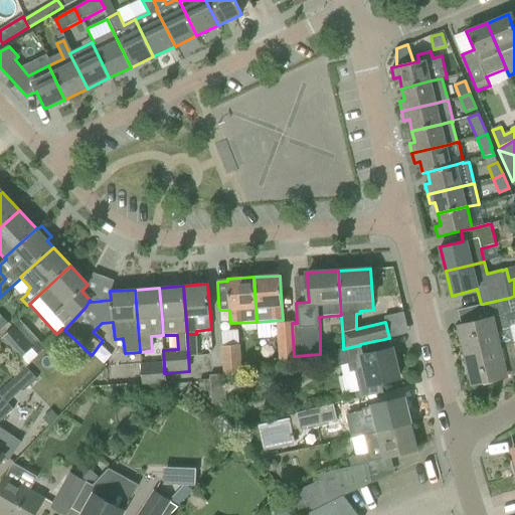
[(514,296),(509,298),(483,304),(487,319),(459,326),(466,355),(499,347),(499,346),(514,343),(510,326),(514,324),(514,296)]
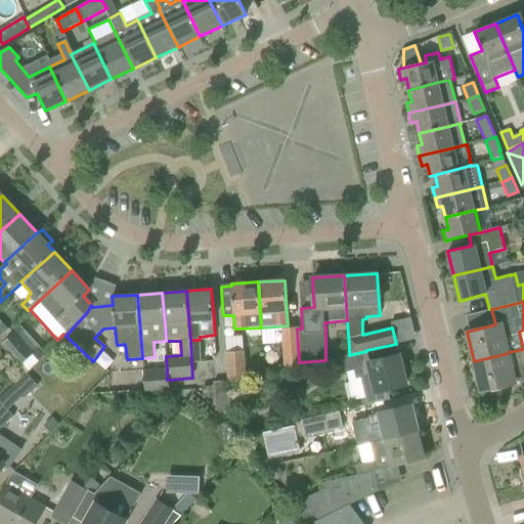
[(285,367),(300,367),(299,362),(297,329),(281,331),(285,367)]
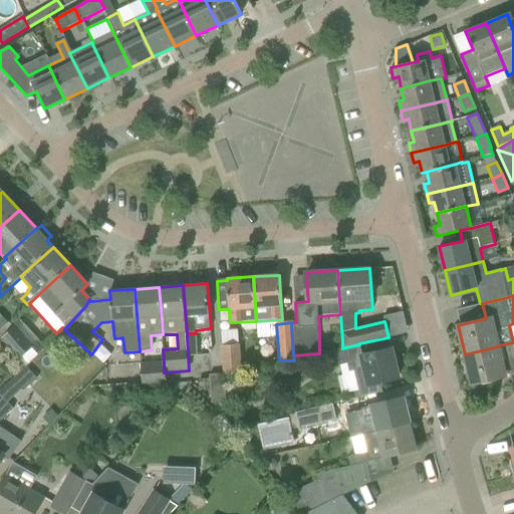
[(0,329),(0,347),(8,355),(11,352),(18,359),(32,346),(31,345),(16,329),(15,327),(13,328),(12,329),(6,324),(0,329)]
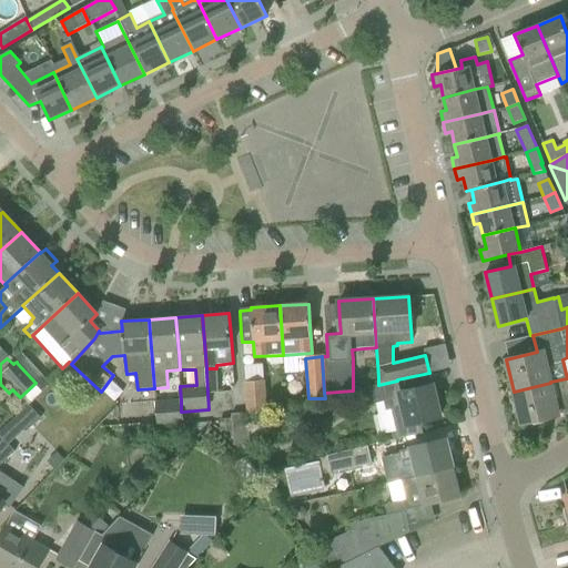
[(550,383),(514,392),(521,424),(567,412),(567,378),(567,379),(567,378),(550,382),(550,383)]
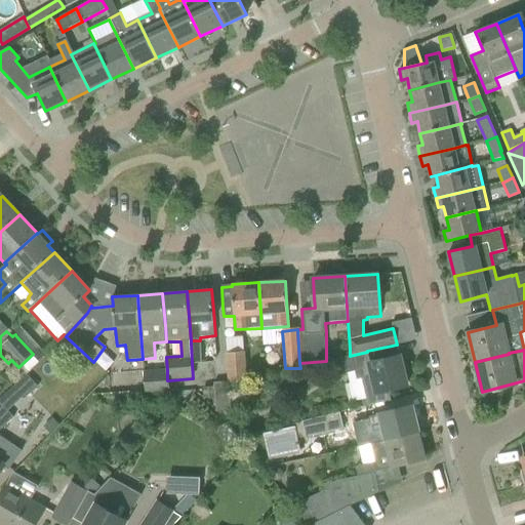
[(228,353),(230,382),(247,381),(245,352),(228,353)]
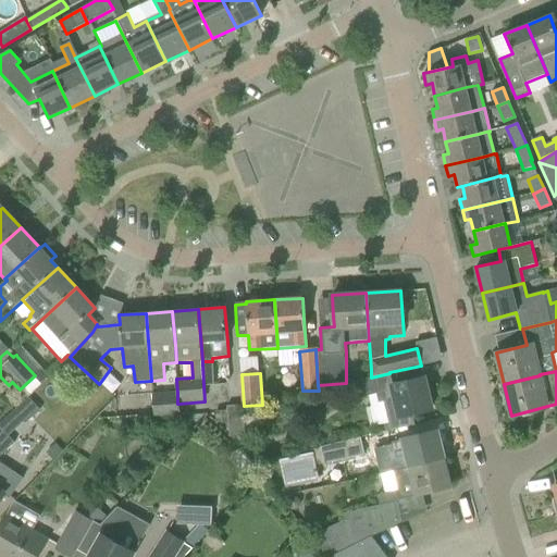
[(390,373),(371,378),(356,381),(359,398),(376,395),(379,403),(384,401),(392,430),(415,424),(412,413),(431,409),(423,378),(403,382),(393,385),(390,373)]
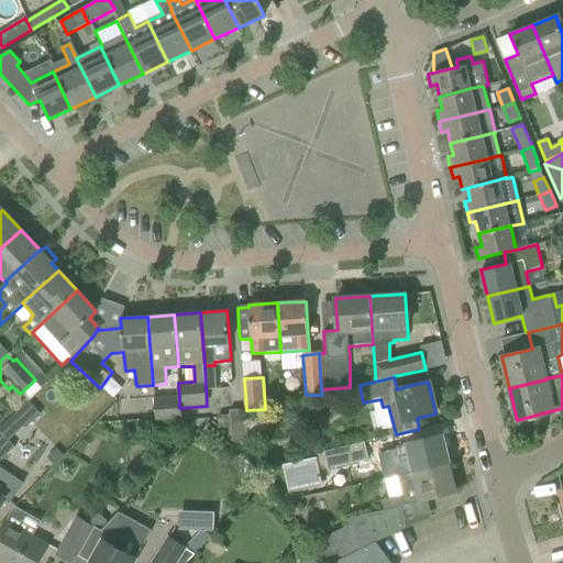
[(181,420),(180,408),(179,408),(179,397),(155,398),(156,422),(181,420)]
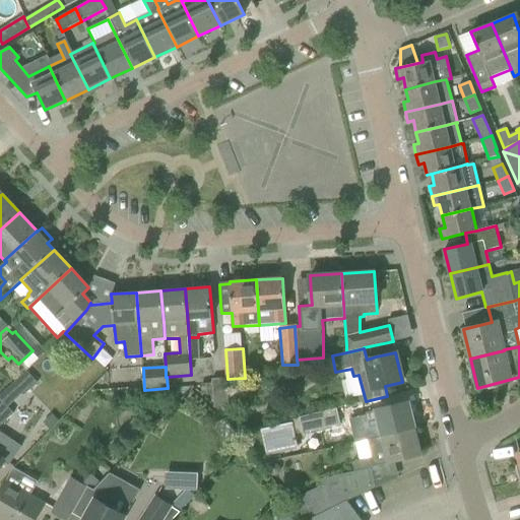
[(25,371),(12,383),(22,393),(24,395),(37,383),(25,371)]
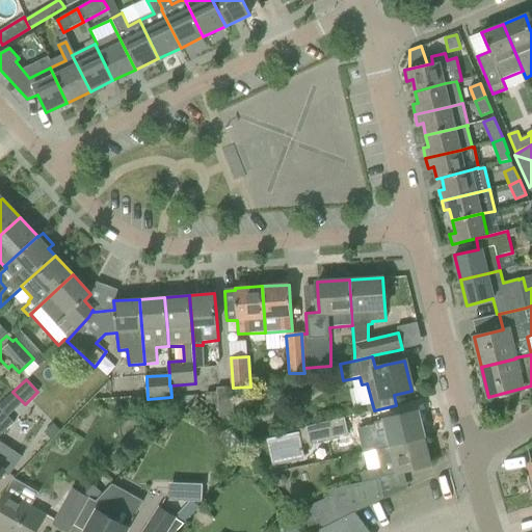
[(235,424),(232,388),(216,389),(217,392),(218,402),(219,416),(228,425),(235,424)]
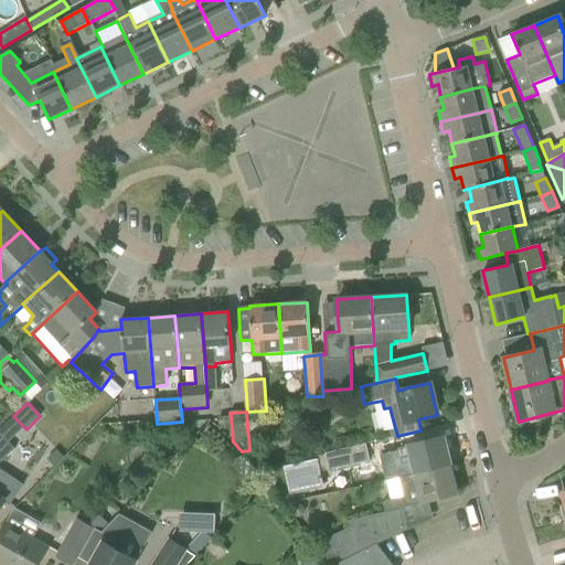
[(220,429),(230,428),(228,416),(219,417),(220,429)]
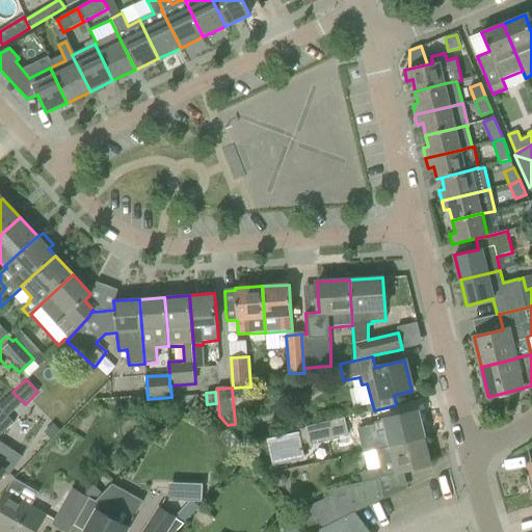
[(0,477),(2,474),(7,477),(20,457),(0,443),(0,435),(12,423),(0,409),(0,477)]
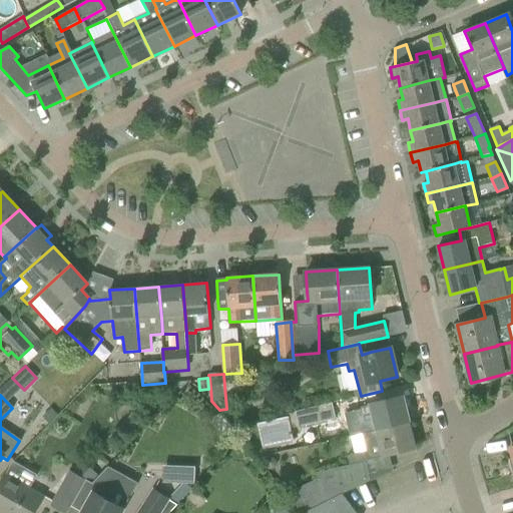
[(372,406),(345,413),(350,436),(362,433),(378,429),(408,423),(402,397),(383,401),(372,404),(372,406)]
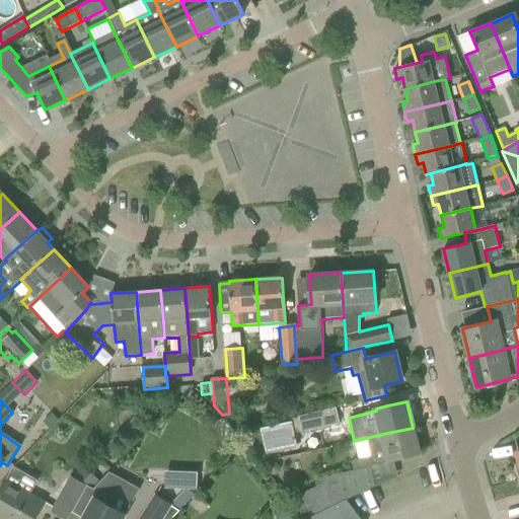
[(336,409),(299,417),(303,433),(340,424),(336,409)]
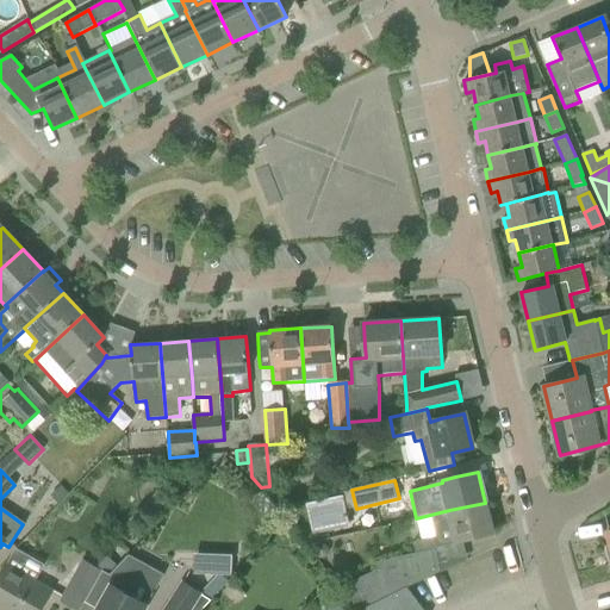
[(168,498),(157,491),(149,506),(160,512),(168,498)]
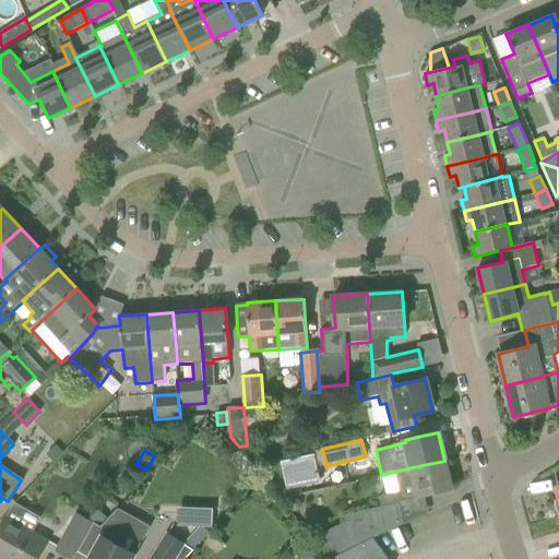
[(412,467),(394,472),(400,492),(402,500),(452,488),(444,461),(412,467)]
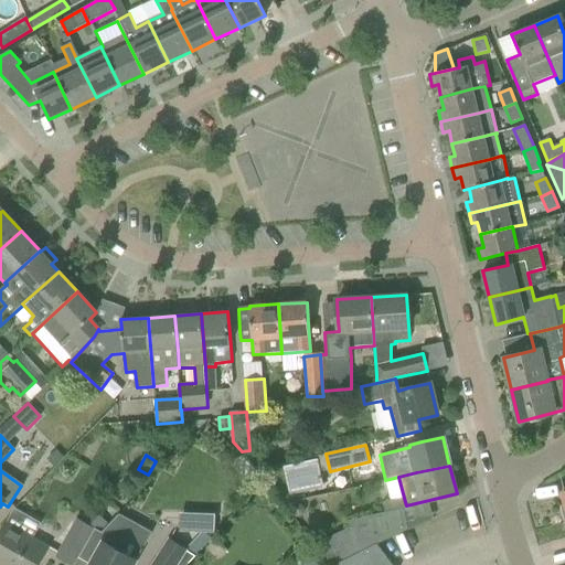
[(6,522),(0,531),(0,564),(1,564),(39,564),(50,547),(33,537),(35,532),(23,524),(29,516),(14,509),(7,523),(6,522)]
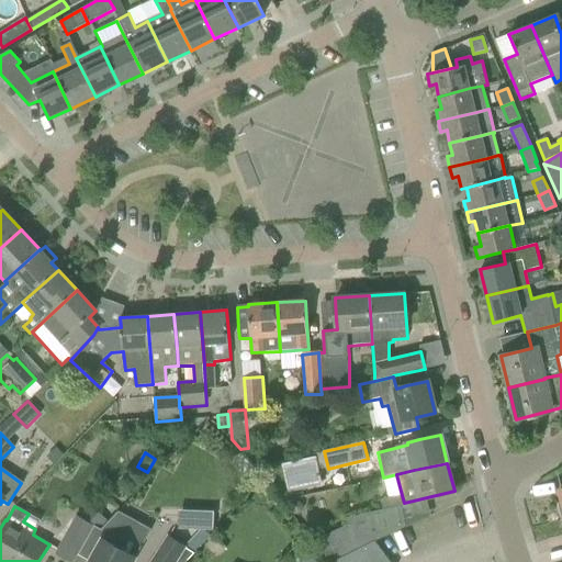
[(357,516),(364,548),(375,542),(374,541),(405,527),(400,507),(357,516)]
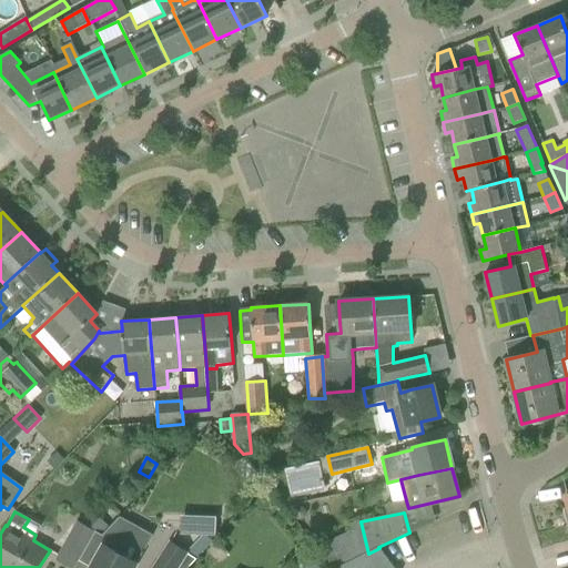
[(180,520),(180,534),(214,535),(214,521),(180,520)]
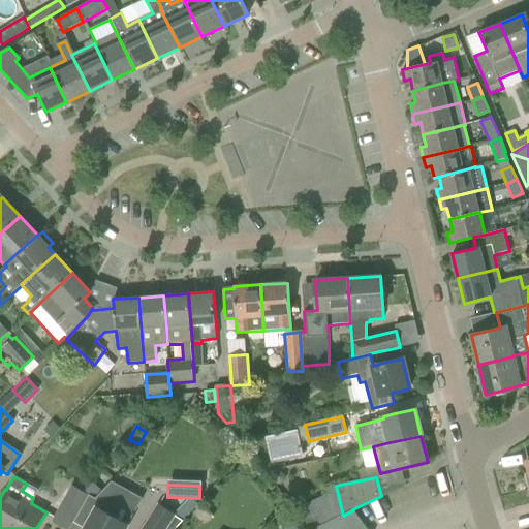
[(312,528),(317,528),(343,516),(336,486),(327,488),(329,494),(312,502),(318,512),(303,519),(312,528)]
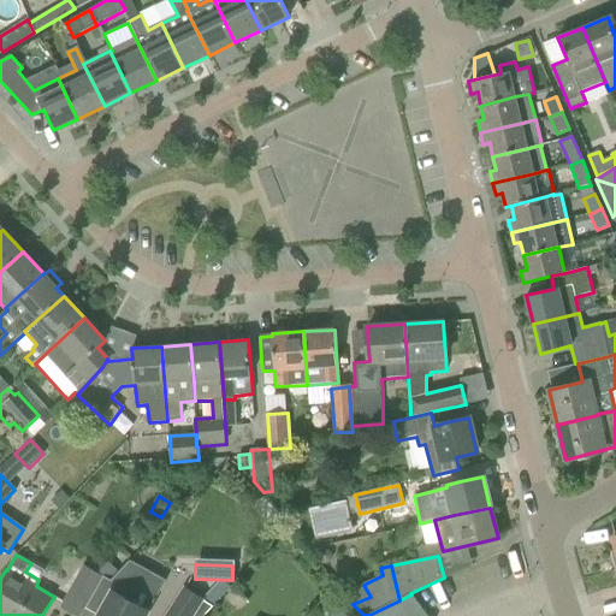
[(86,567),(60,608),(73,615),(78,615),(101,576),(95,573),(86,567)]
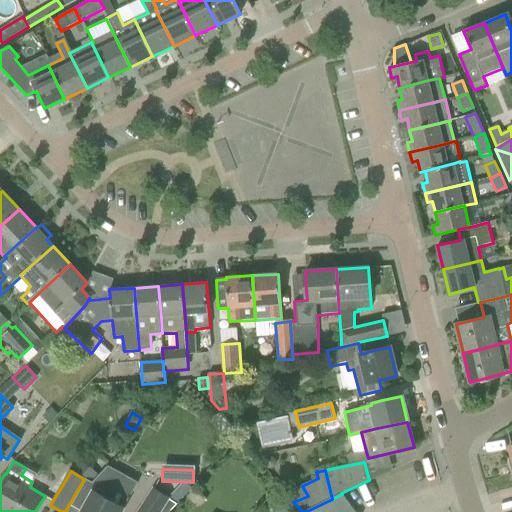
[(70,510),(73,511),(119,511),(125,501),(100,487),(103,482),(96,478),(92,483),(87,480),(70,510)]
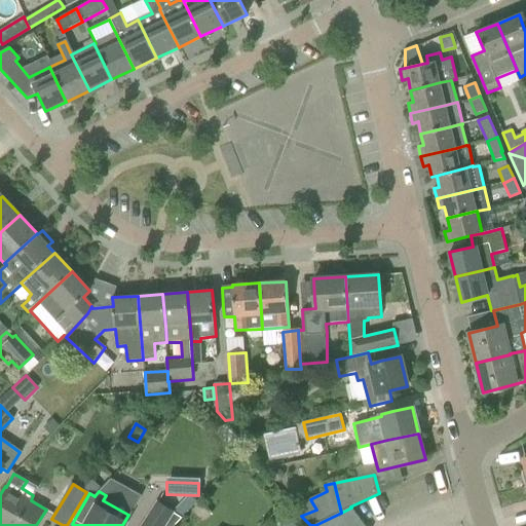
[(146,518),(141,525),(175,525),(182,518),(174,514),(158,502),(147,519),(146,518)]
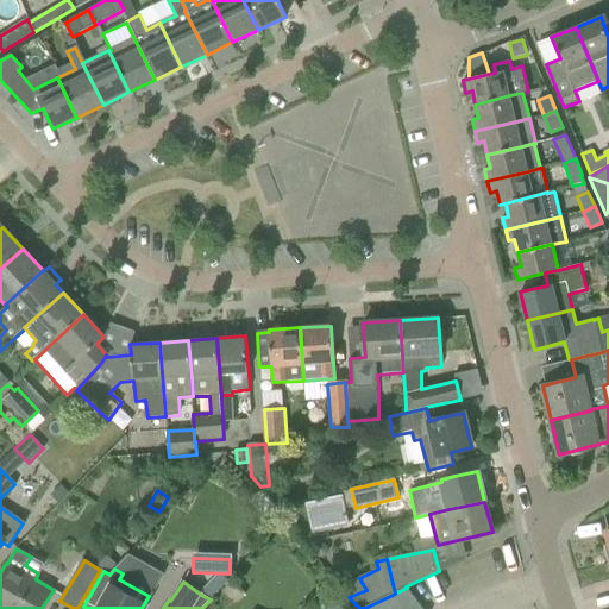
[(421,608),(407,588),(395,594),(365,608),(421,608)]
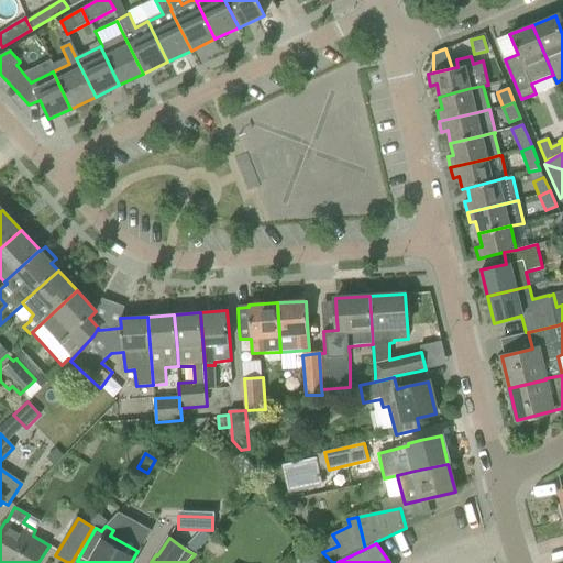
[(315,549),(302,560),(305,562),(317,562),(323,558),(315,549)]
